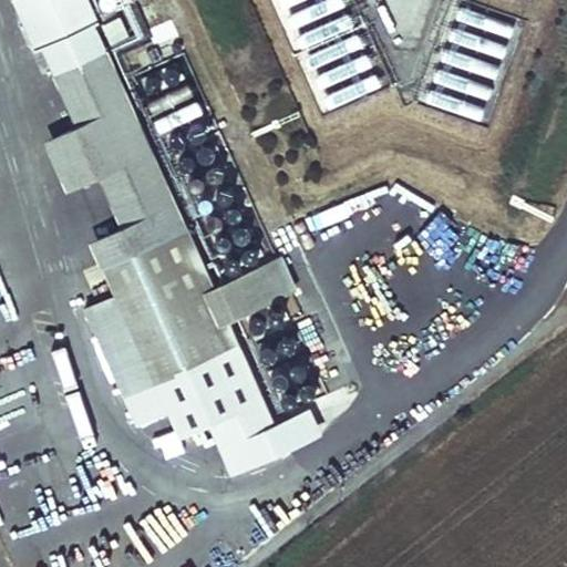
[(88,0),(12,0),(34,49),(39,45),(93,21),(98,21),(88,0)]
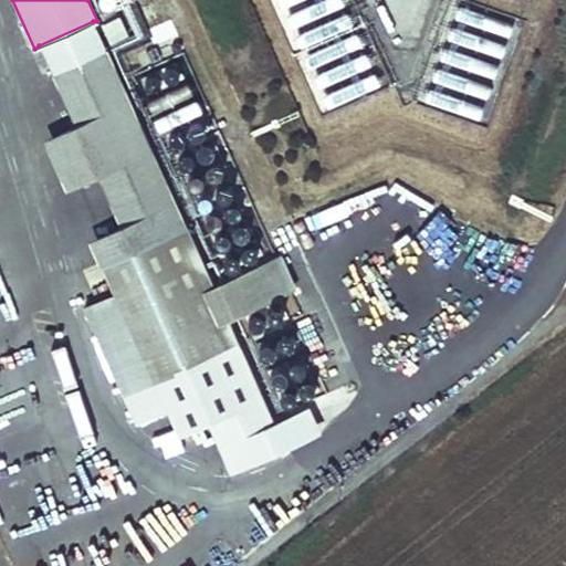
[(108,46),(138,35),(129,13),(101,24),(108,46)]
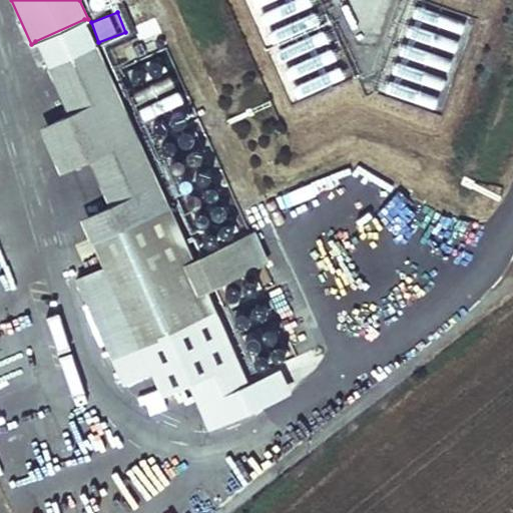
[(84,19),(35,41),(65,110),(117,87),(84,19)]
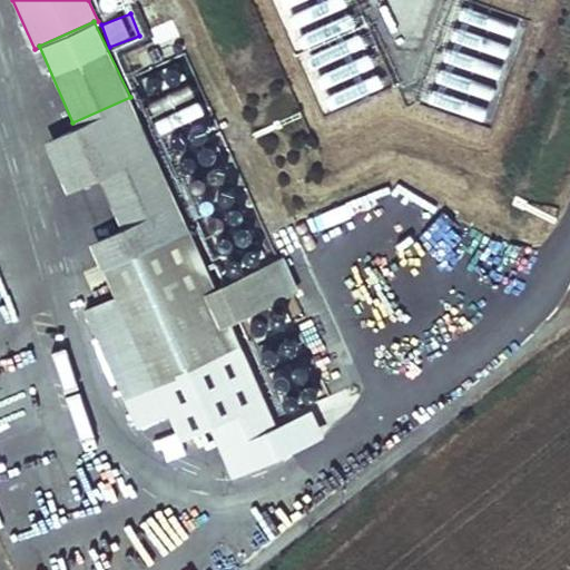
[(190,228),(130,97),(72,123),(37,139),(64,197),(102,180),(124,228),(90,244),(101,268),(190,228)]
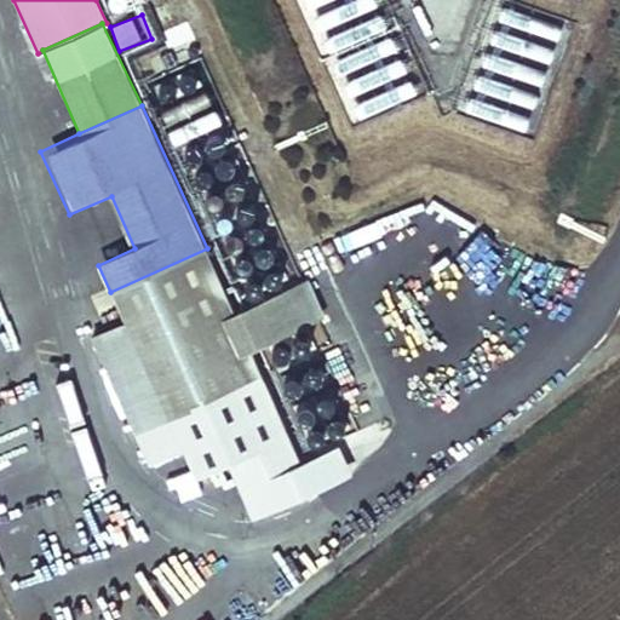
[(235,313),(207,248),(110,292),(124,321),(92,334),(148,466),(182,452),(195,481),(229,466),(254,522),(350,475),(339,445),(299,460),(253,352),(325,316),(308,280),(235,313)]
